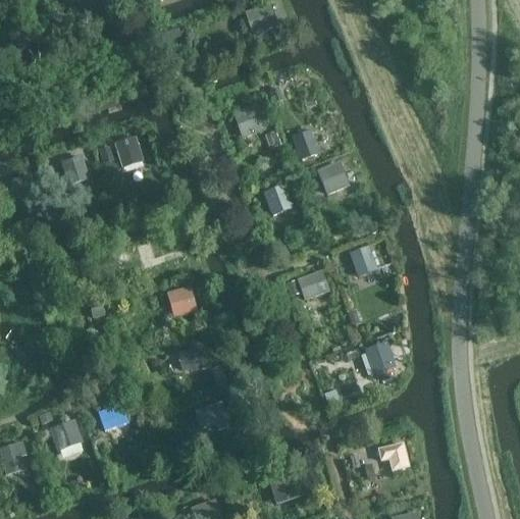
[(253,0),(235,6),(244,34),(278,22),(271,0),(253,0)]
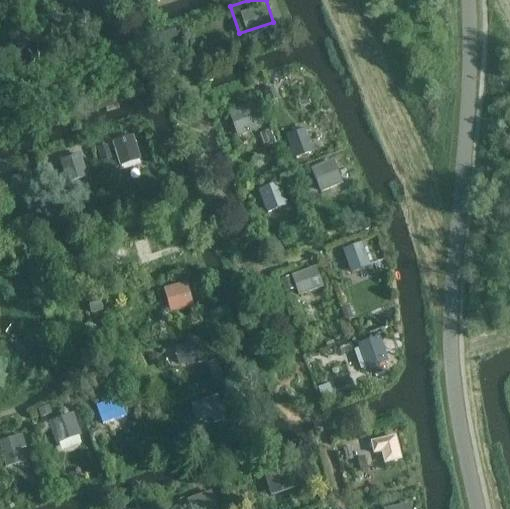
[(262,127),(248,96),(223,107),(237,138),(262,127)]
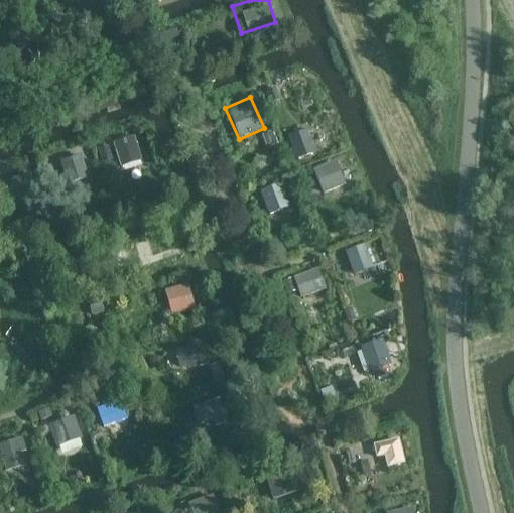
[(143,157),(132,123),(105,131),(116,165),(143,157)]
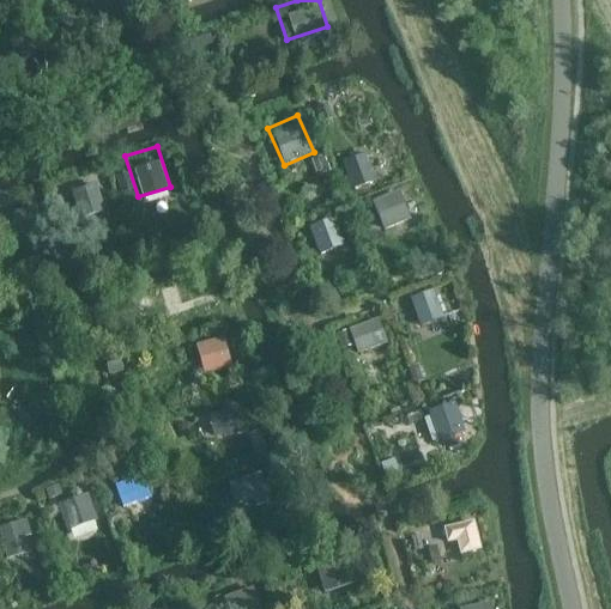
[(344,156),(349,186),(373,181),(368,152),(344,156)]
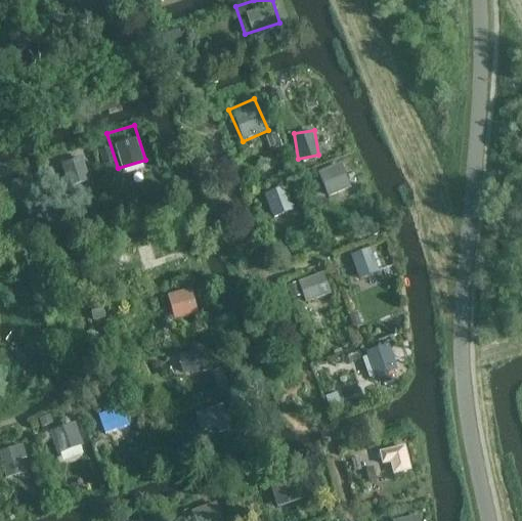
[(82,155),(60,162),(68,184),(89,177),(82,155)]
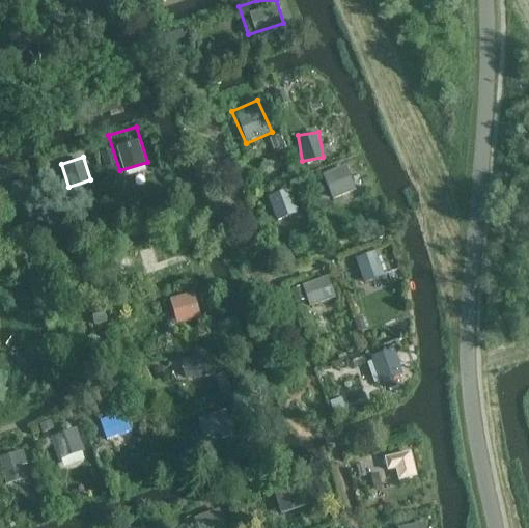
[(351,166),(318,176),(326,200),(358,190),(351,166)]
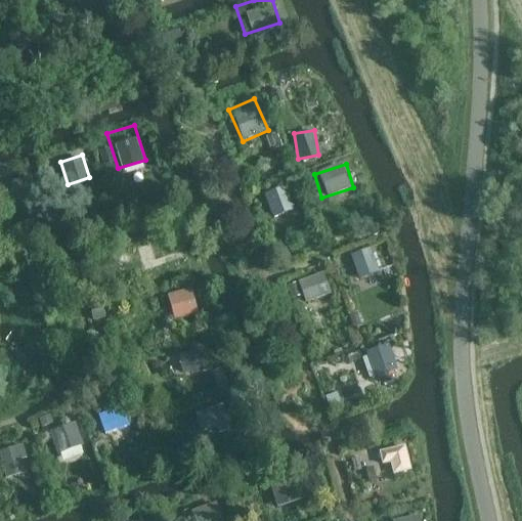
[(263,190),(272,215),(295,207),(286,182),(263,190)]
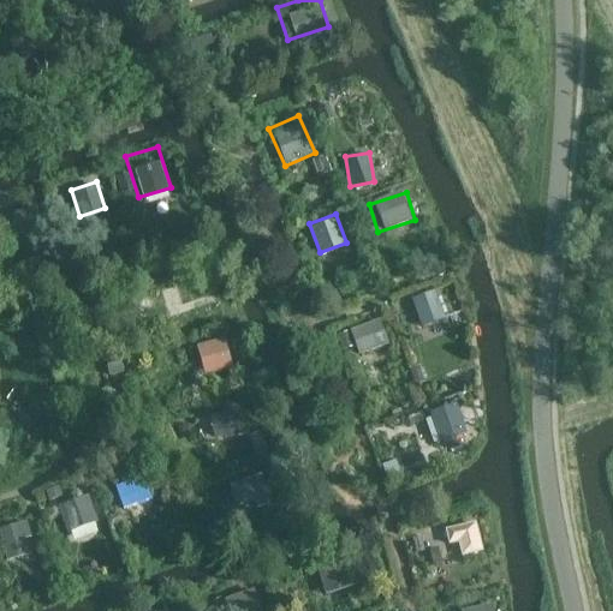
[(174,282),(180,301),(201,294),(195,276),(174,282)]
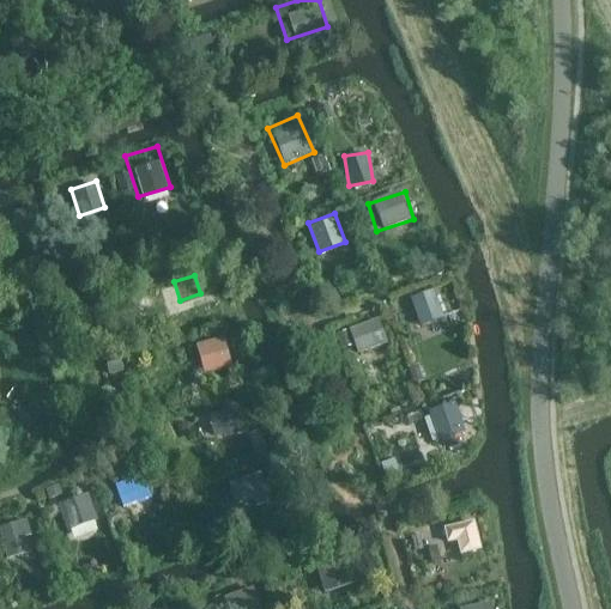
[(419,323),(443,315),(435,286),(410,294),(419,323)]
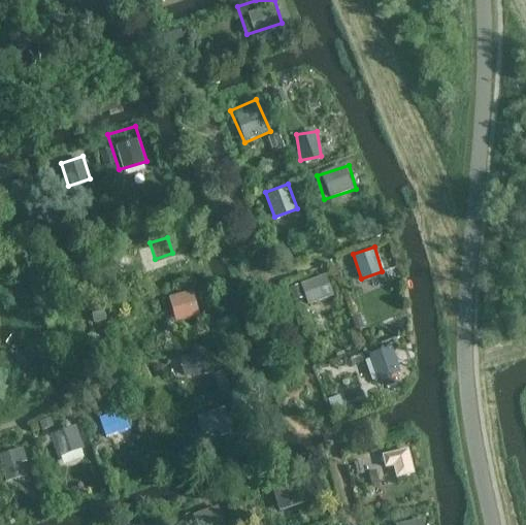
[(322,262),(294,277),(307,302),(335,288),(322,262)]
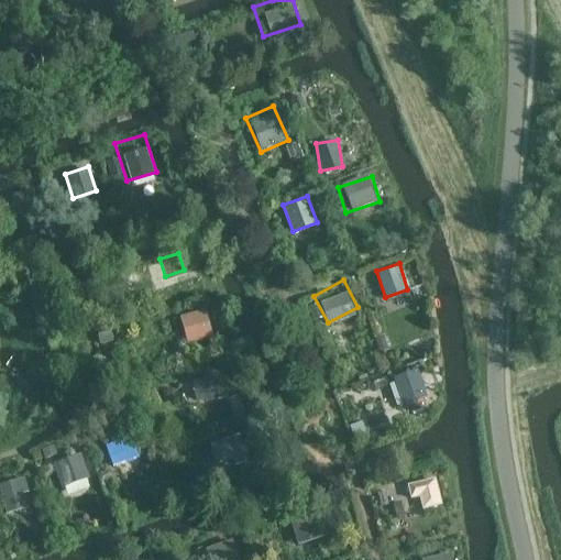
[(205,308),(168,321),(178,348),(215,336),(205,308)]
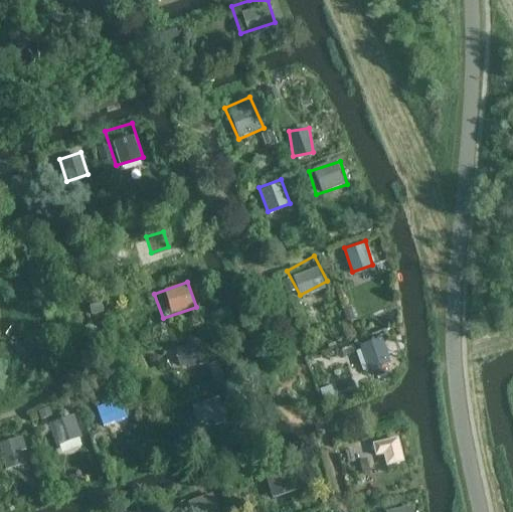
[(376,334),(345,349),(358,377),(389,363),(376,334)]
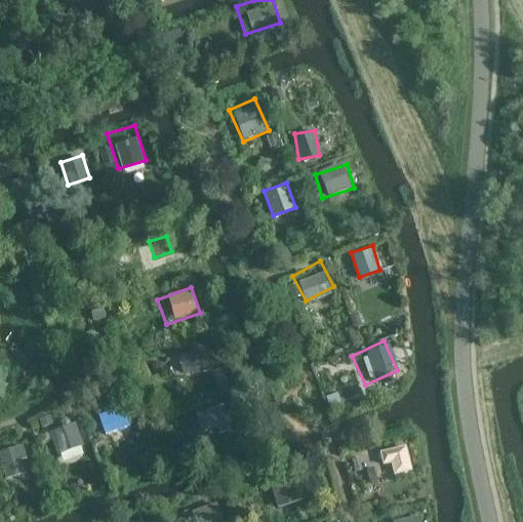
[(180,373),(210,363),(203,343),(174,353),(180,373)]
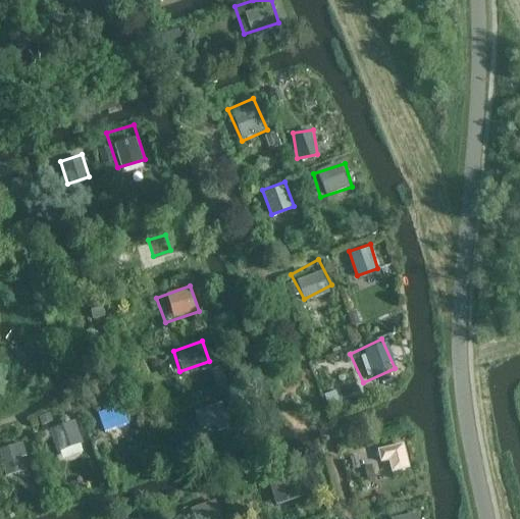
[(218,398),(179,409),(188,438),(227,427),(218,398)]
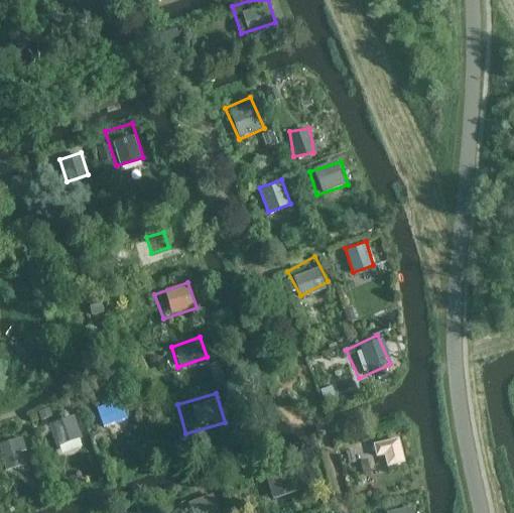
[(70,408),(37,423),(49,450),(82,435),(70,408)]
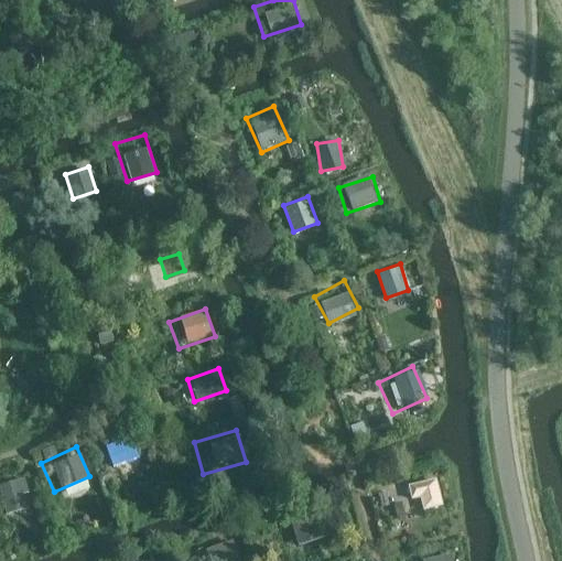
[(21,476),(0,482),(0,494),(4,513),(28,507),(21,476)]
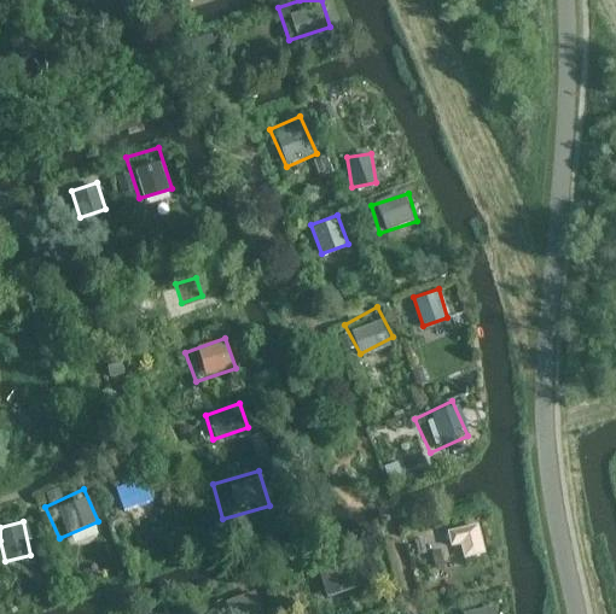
[(483,561),(474,521),(448,527),(458,568),(483,561)]
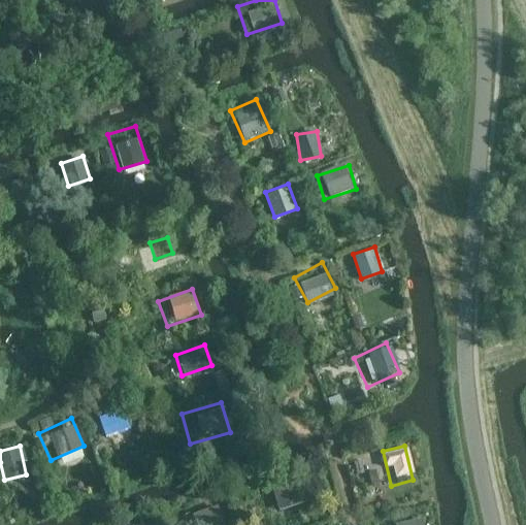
[(277,507),(301,502),(298,486),(274,491),(277,507)]
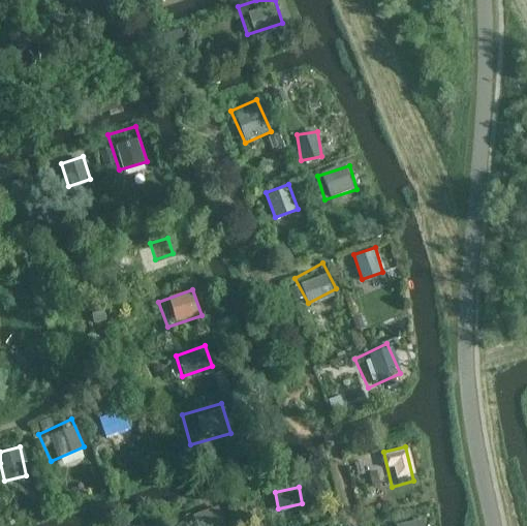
[(224,525),(218,501),(182,512),(186,525),(224,525)]
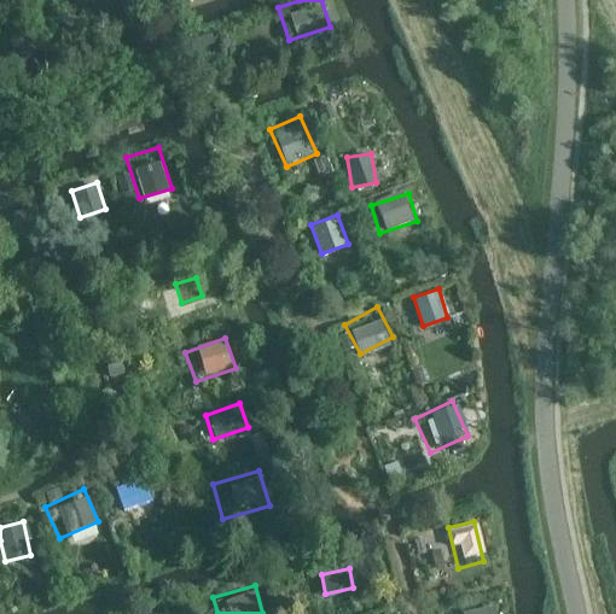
[(463,609),(463,613),(498,613),(497,603),(463,609)]
